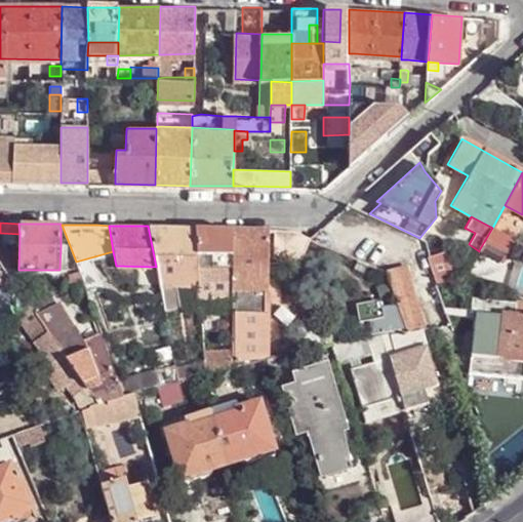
[(148,226),(156,267),(160,284),(174,285),(198,285),(196,267),(195,250),(193,227),(148,226)]
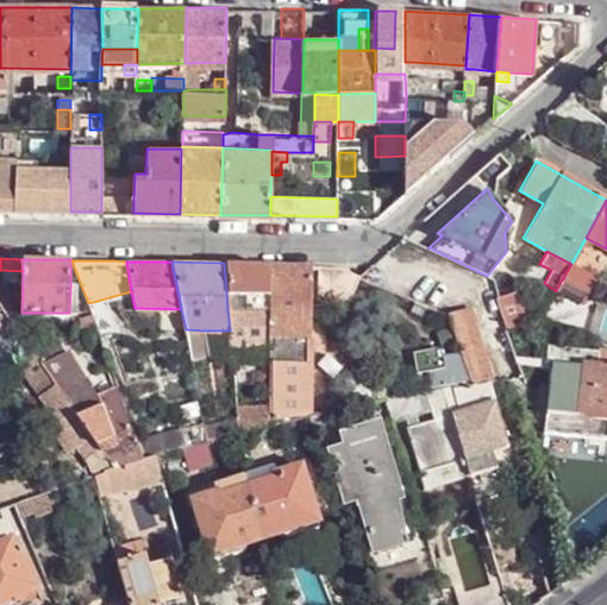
[(271,263),(224,263),(227,309),(264,309),(270,309),(271,263)]
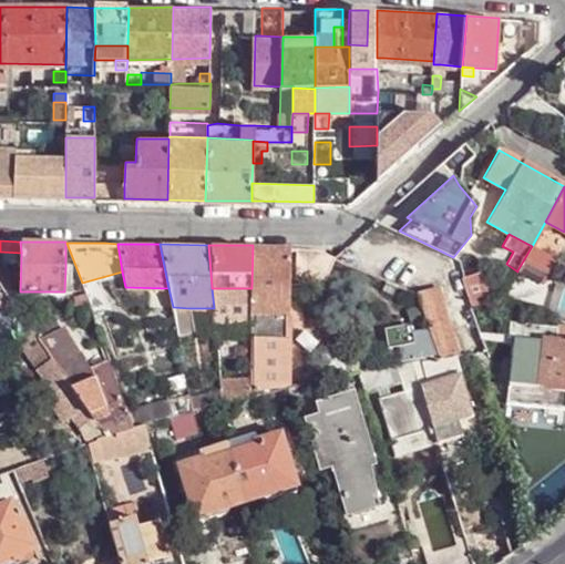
[(250,377),(250,392),(285,383),(287,382),(290,247),(283,246),(253,245),(252,288),(250,321),(250,338),(250,377)]
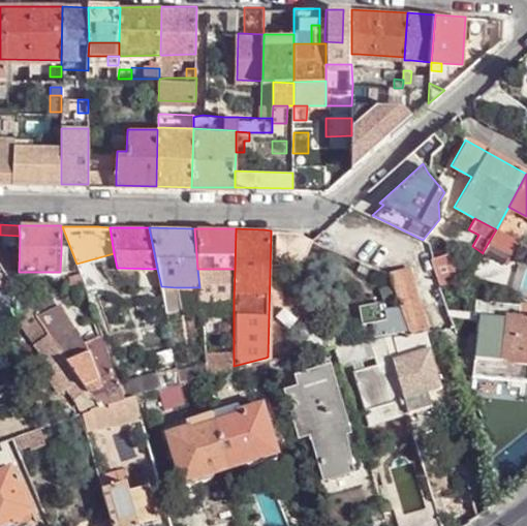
[(483,252),(503,264),(517,242),(496,229),(483,252)]
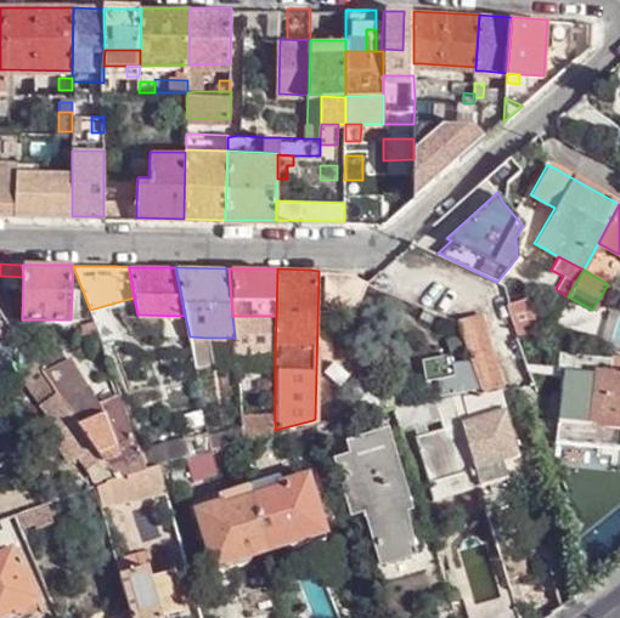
[(347,272),(325,271),(323,305),(358,306),(367,279),(347,272)]
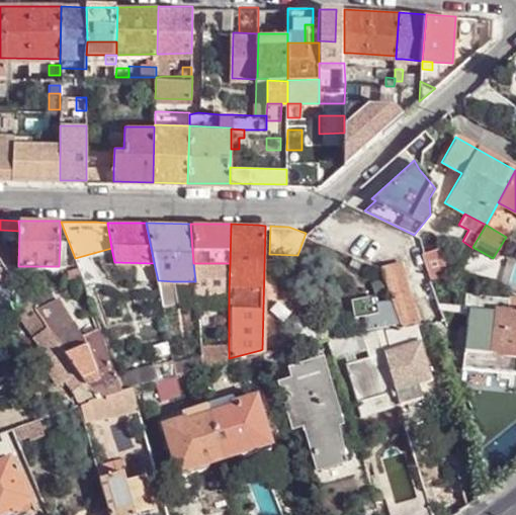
[(428,276),(448,279),(437,246),(420,253),(428,276)]
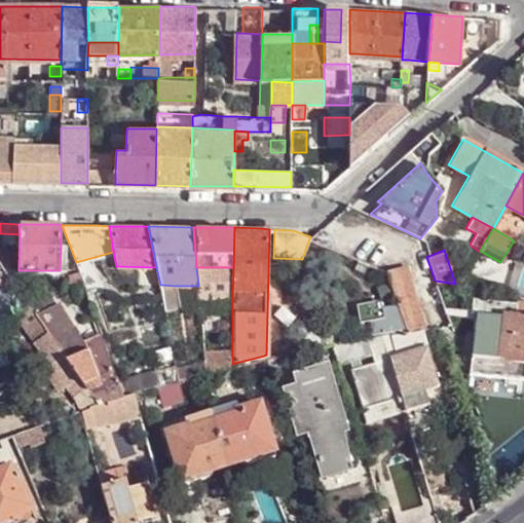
[(0,300),(12,318),(17,314),(29,305),(24,298),(10,281),(0,266),(0,300)]
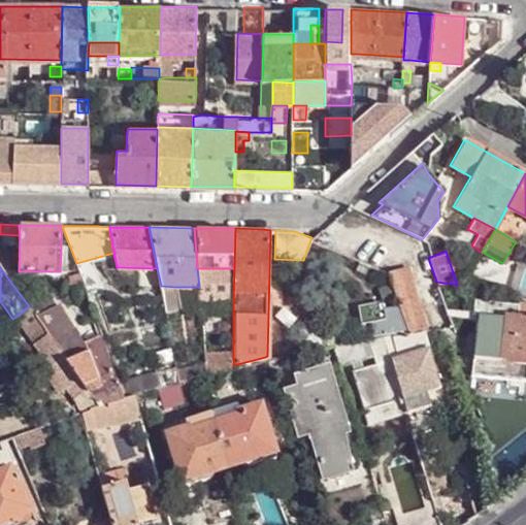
[(408,267),(389,272),(400,304),(407,330),(423,328),(426,328),(408,267)]
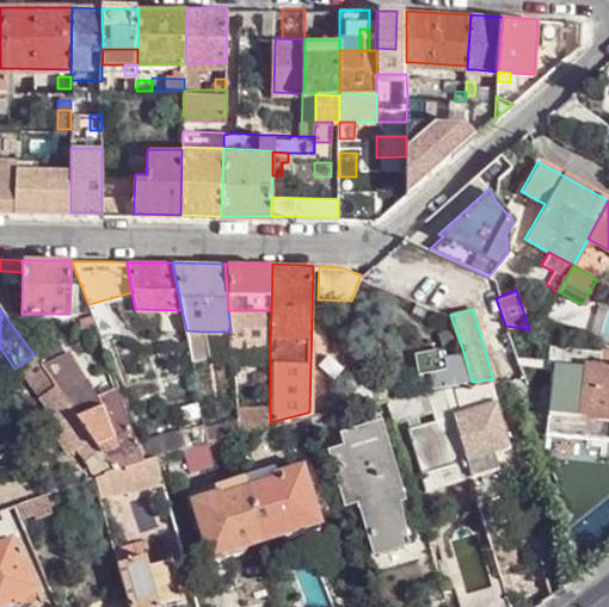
[(265,310),(228,310),(231,332),(232,346),(265,346),(265,310)]
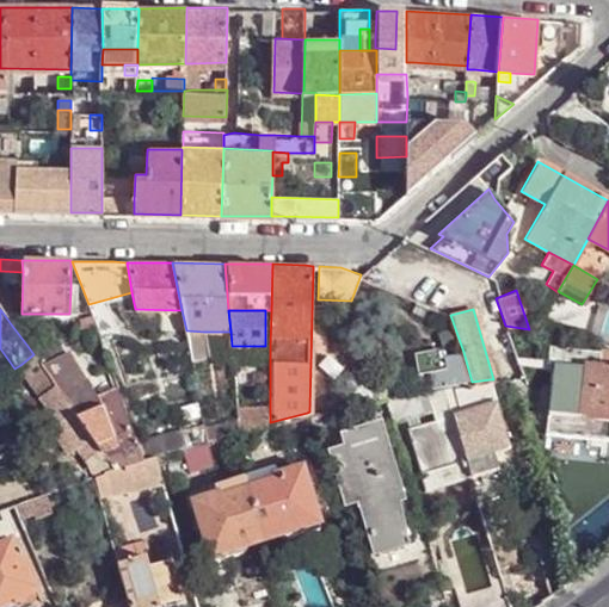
[(186,330),(191,354),(209,352),(203,332),(186,330)]
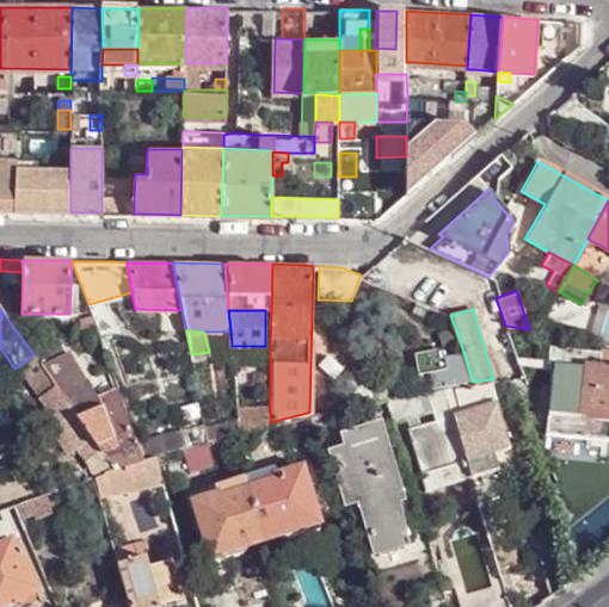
[(50,334),(28,346),(34,354),(42,366),(65,353),(50,334)]
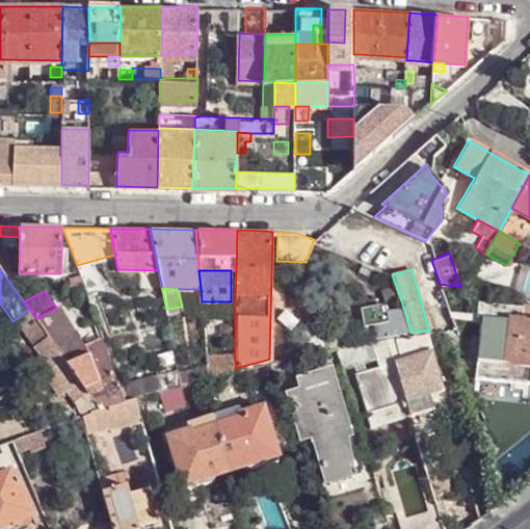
[(529,366),(529,306),(477,300),(475,322),(481,322),(477,361),(529,366)]
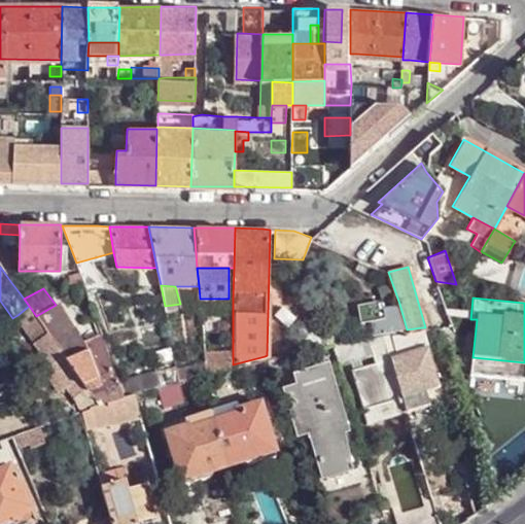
[(233,299),(229,299),(200,299),(201,314),(233,314),(233,299)]
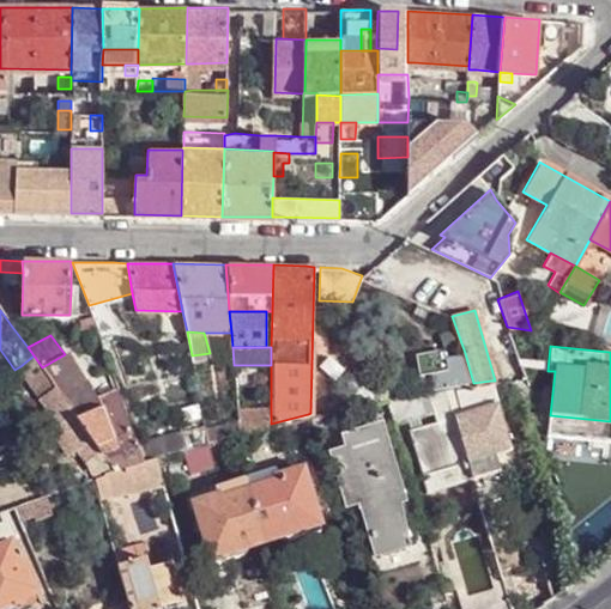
[(473,383),(465,353),(443,358),(442,349),(416,354),(419,372),(430,371),(434,391),(447,389),(475,384),(473,383)]
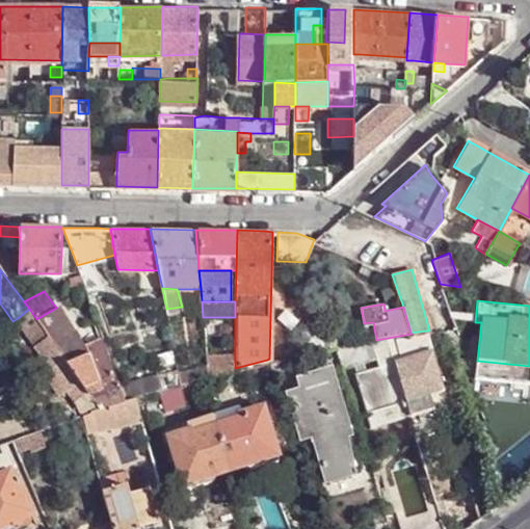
[(454,303),(447,307),(451,318),(459,316),(454,303)]
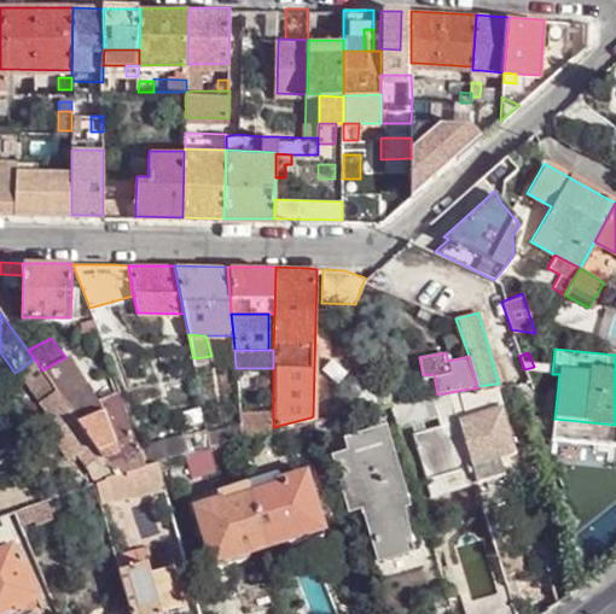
[(74,413),(117,473),(145,465),(140,446),(120,392),(103,398),(70,355),(65,357),(42,370),(56,387),(74,413)]
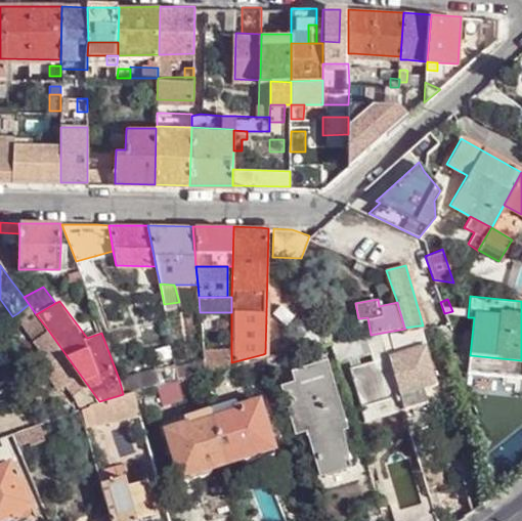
[(179,302),(164,304),(168,322),(182,318),(179,302)]
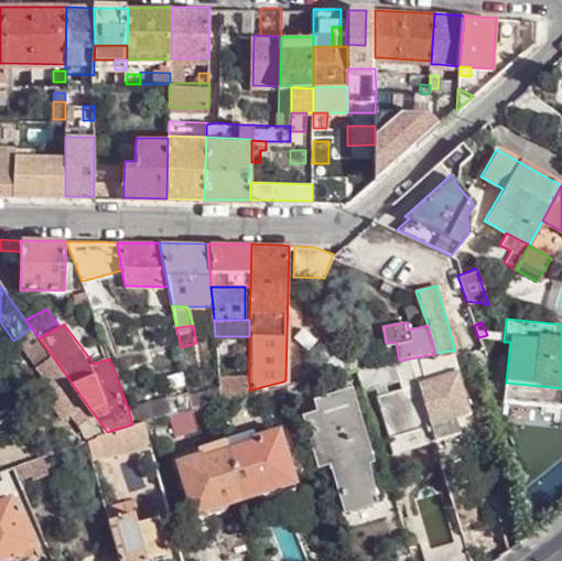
[(31,327),(19,337),(38,364),(51,354),(39,338),(31,327)]
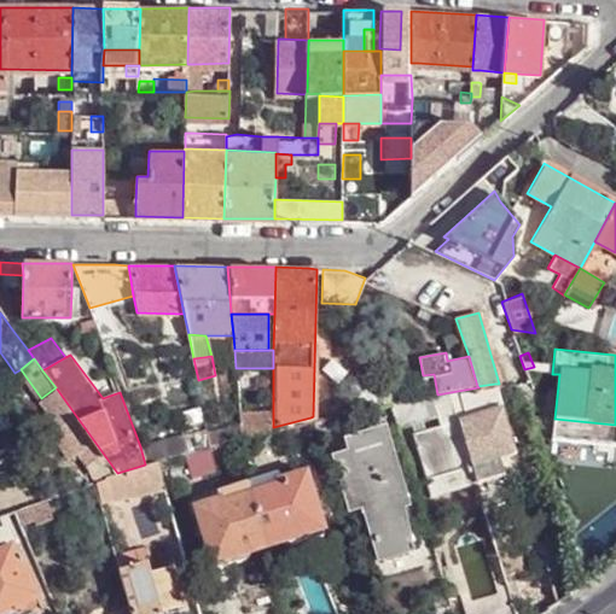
[(524,398),(519,381),(511,382),(515,399),(524,398)]
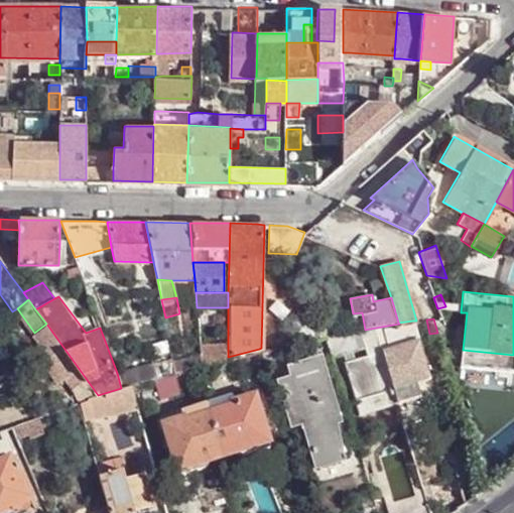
[(292,321),(293,342),(325,337),(325,324),(313,324),(312,321),(292,321)]
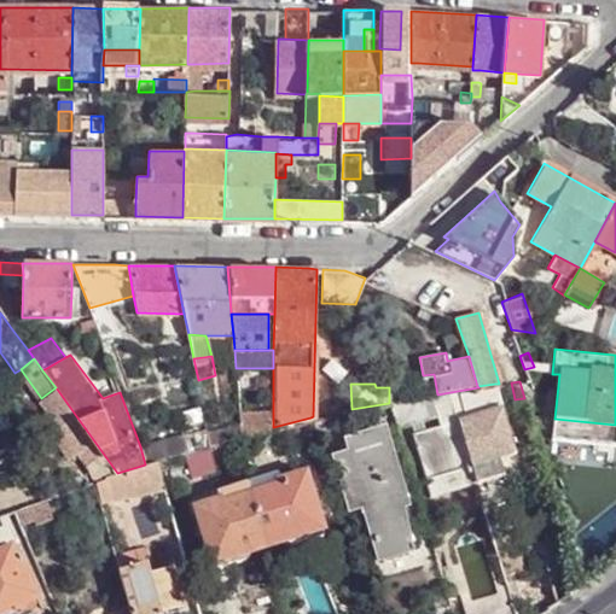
[(499,392),(495,384),(477,386),(478,387),(451,392),(453,407),(499,392)]
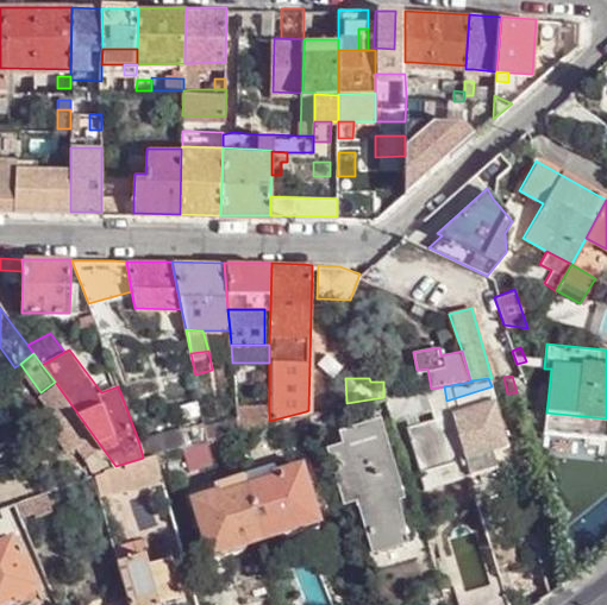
[(55,382),(41,392),(39,392),(58,416),(60,416),(73,407),(55,382)]
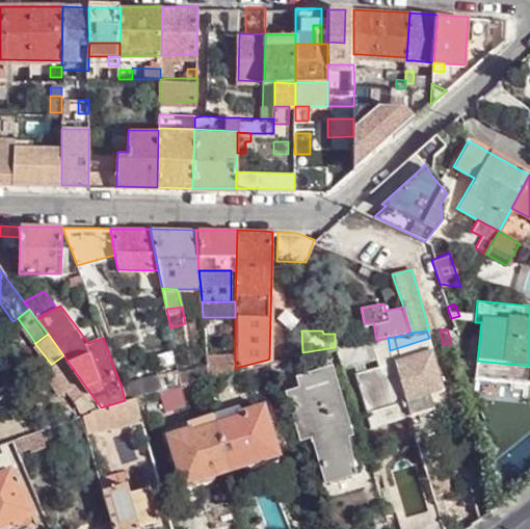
[(390,350),(388,338),(376,340),(371,341),(374,353),(378,364),(393,360),(390,350)]
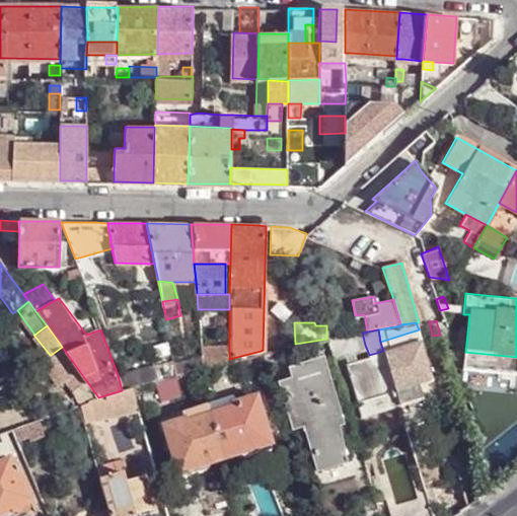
[(422,341),(419,329),(380,342),(383,351),(422,341)]
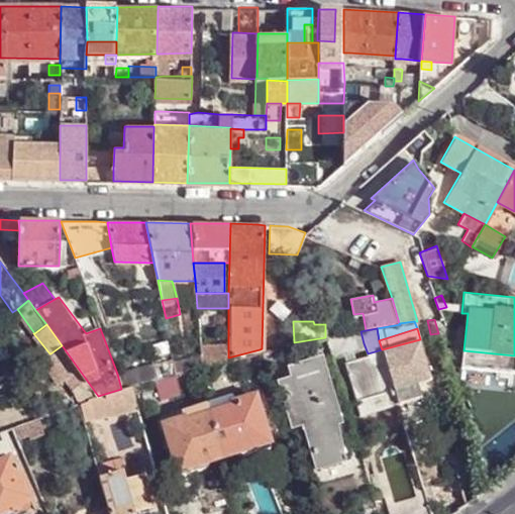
[(364,343),(361,331),(328,336),(332,351),(364,343)]
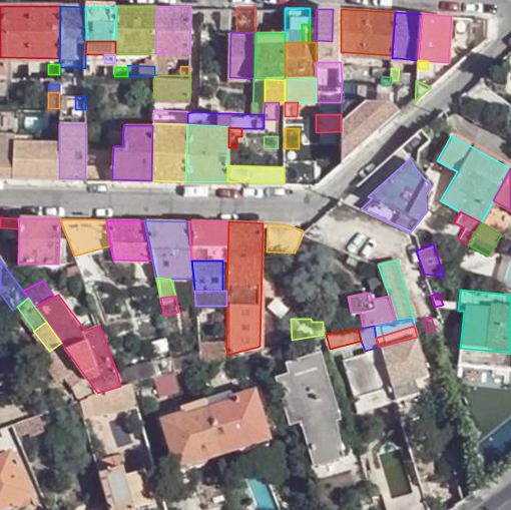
[(417,337),(379,347),(390,386),(414,379),(428,375),(417,337)]
